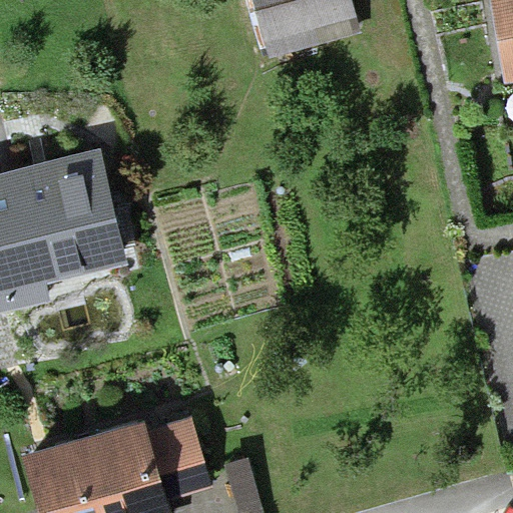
[(344,0),(258,0),(266,28),(346,6),(344,0)]
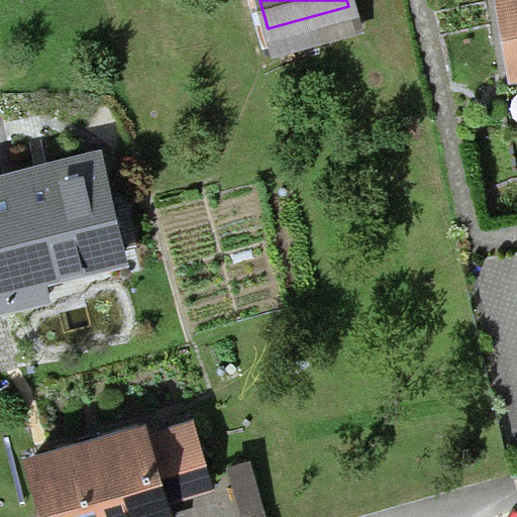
[(516,0),(494,0),(506,73),(516,70),(516,0)]
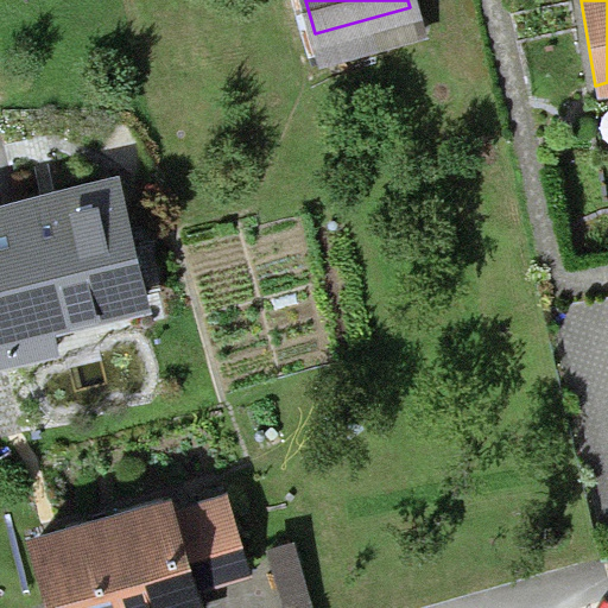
[(0,211),(0,331),(4,344),(51,333),(48,318),(137,296),(112,197),(40,215),(38,202),(0,211)]
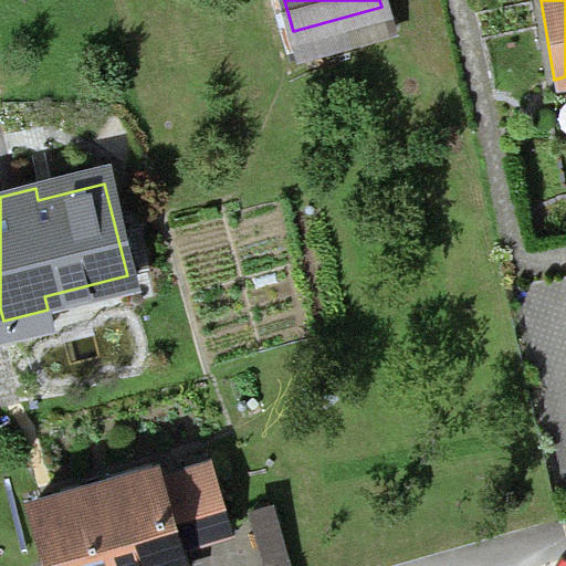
[(158,461),(28,500),(46,565),(189,565),(184,547),(161,473),(158,461)]
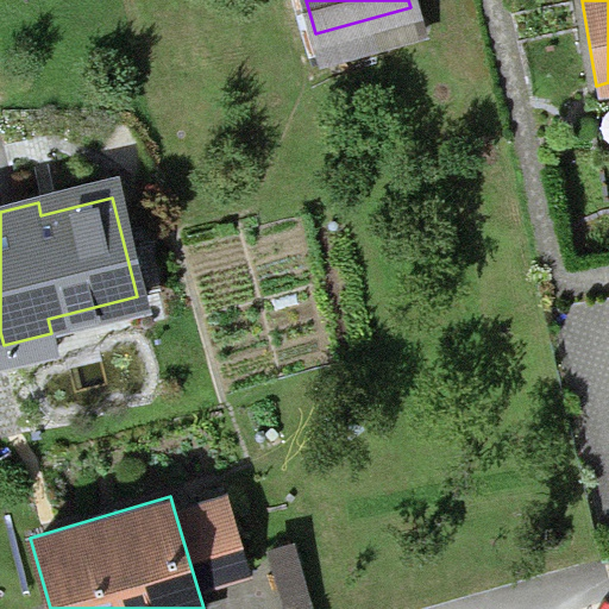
[(220,496),(174,509),(198,589),(244,576),(220,496)]
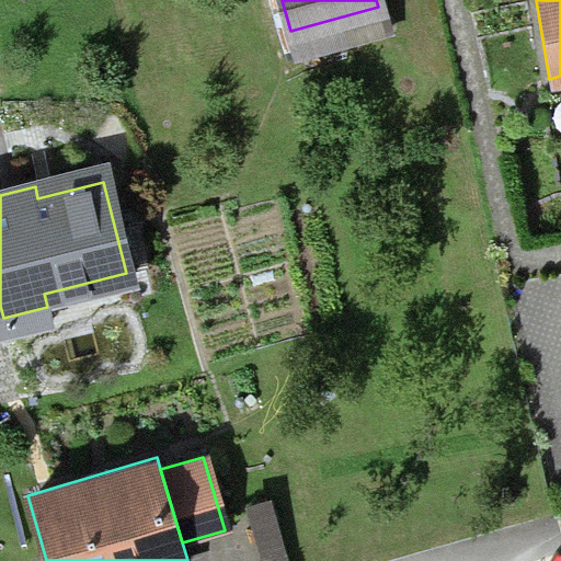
[(288,560),(273,503),(250,510),(263,560),(288,560)]
